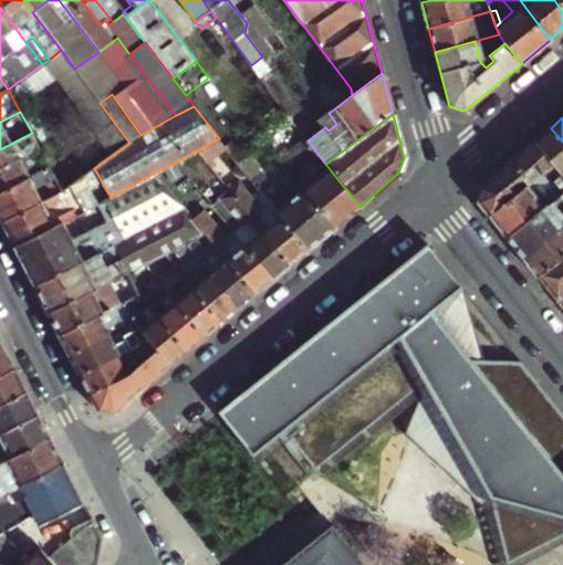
[(562,142),(551,128),(533,142),(553,165),(561,176),(562,177),(562,142)]
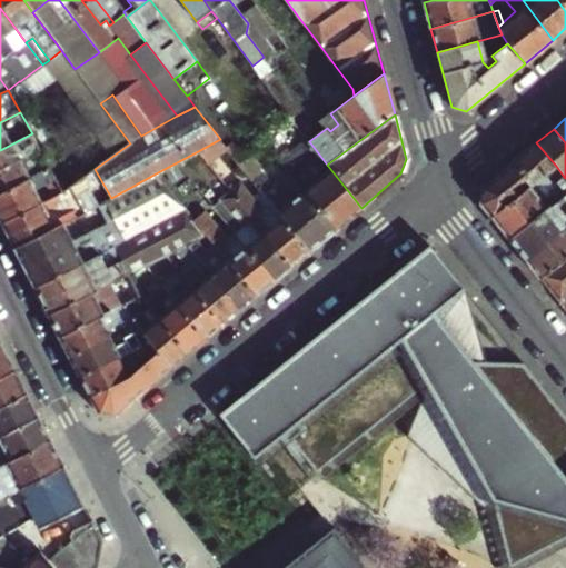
[(32,133),(0,150),(0,170),(40,150),(32,133)]
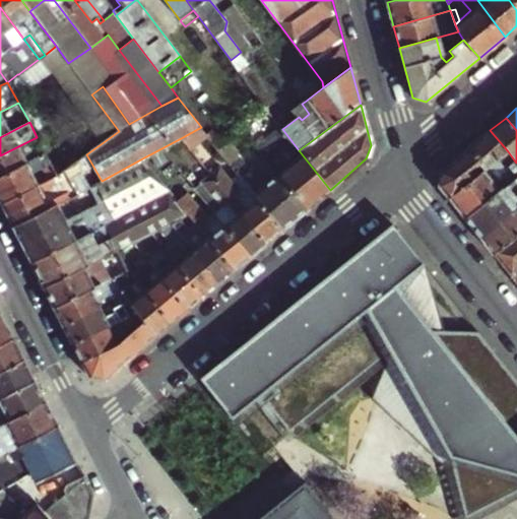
[(277,174),(306,210),(330,190),(299,150),(282,129),(279,126),(270,134),(293,161),(277,174)]
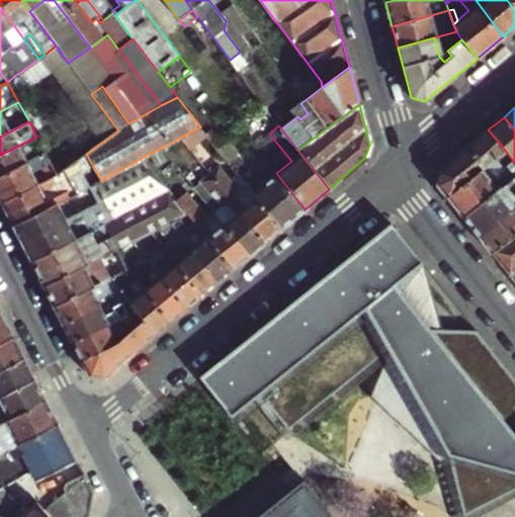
[(180,138),(189,149),(206,135),(200,126),(180,138)]
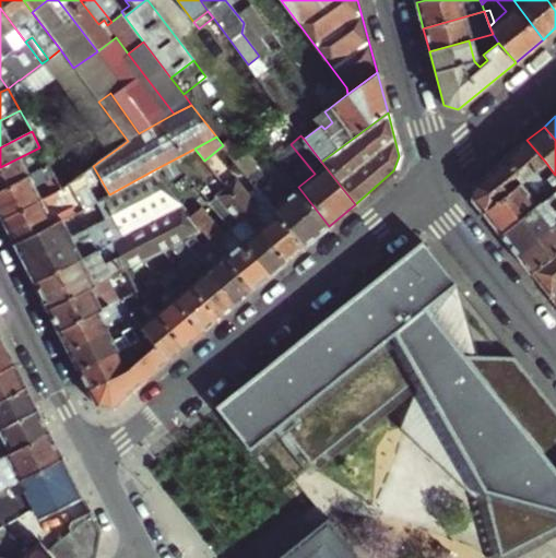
[(527,140),(506,158),(518,174),(528,165),(534,173),(541,167),(546,163),(527,140)]
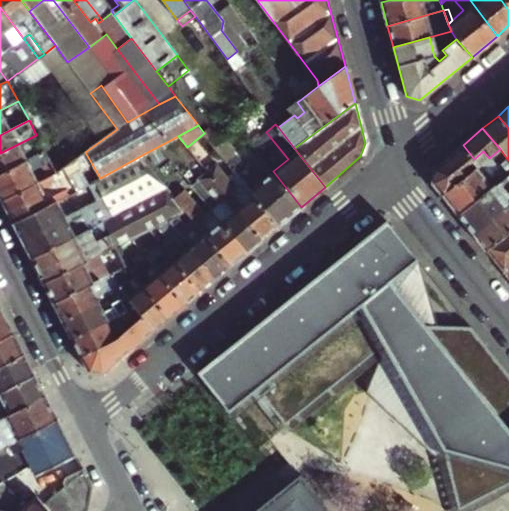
[(0,174),(45,151),(36,135),(0,153),(0,174)]
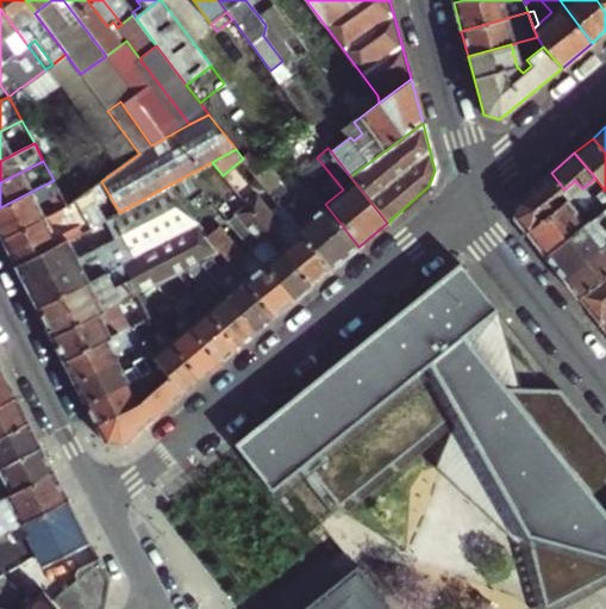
[(514,219),(525,234),(572,198),(568,193),(564,190),(551,173),(517,202),(514,219)]
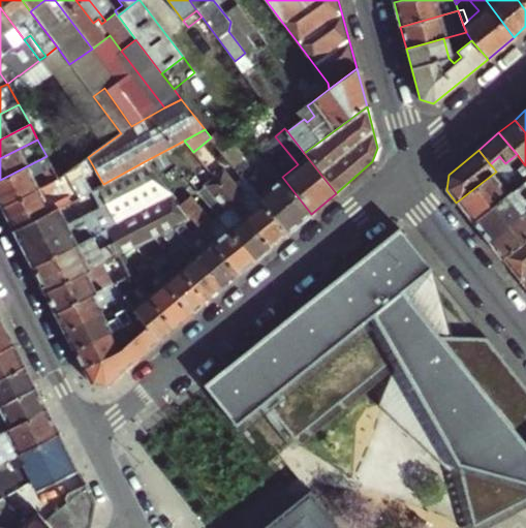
[(0,209),(37,189),(32,177),(42,172),(49,183),(59,178),(47,156),(0,180),(0,209)]
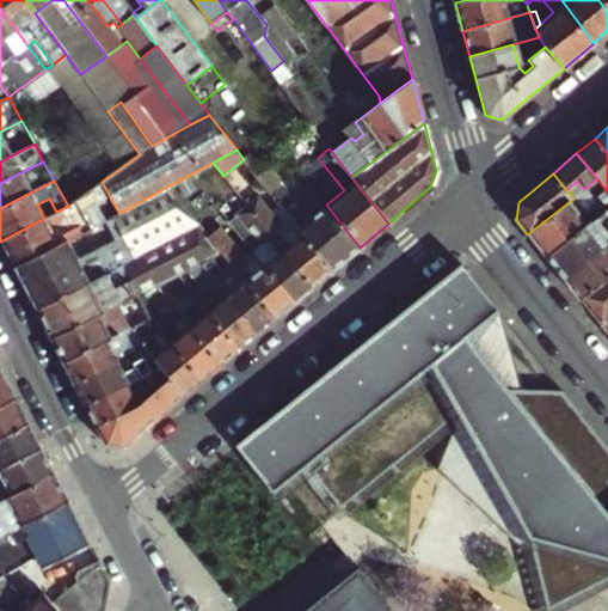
[(120,213),(102,182),(71,203),(74,212),(80,208),(91,228),(106,220),(120,213)]
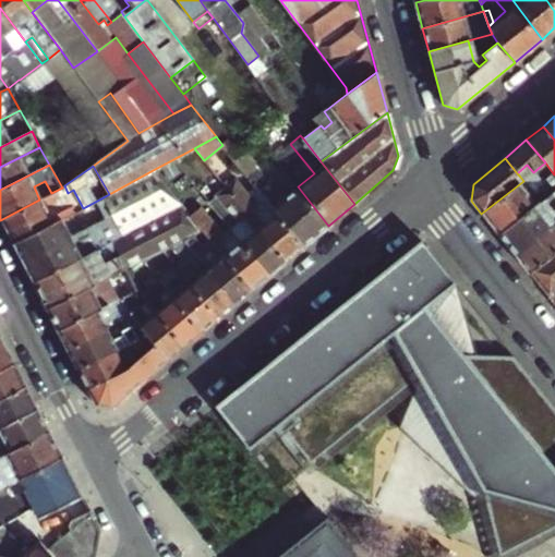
[(549,177),(540,167),(533,172),(541,182),(549,177)]
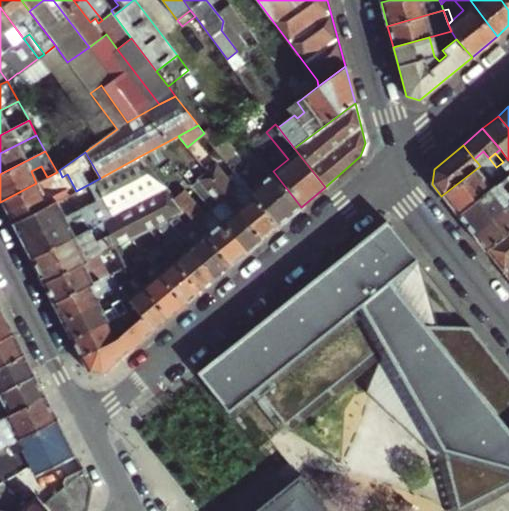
[(57,201),(12,225),(30,259),(166,188),(140,156),(100,178),(89,184),(97,199),(66,216),(57,201)]
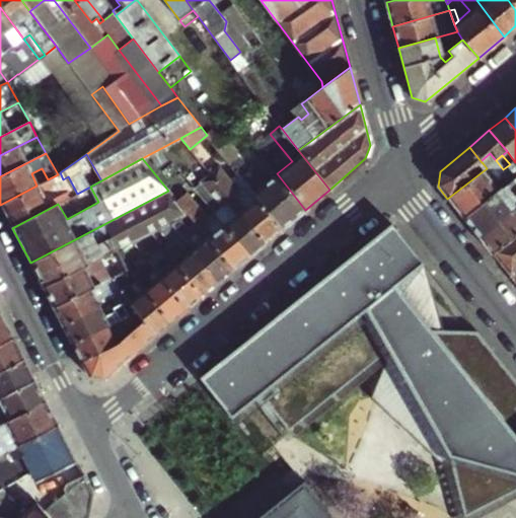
[(282,230),(305,210),(277,173),(264,186),(241,158),(235,163),(238,168),(235,171),(247,187),(282,230)]
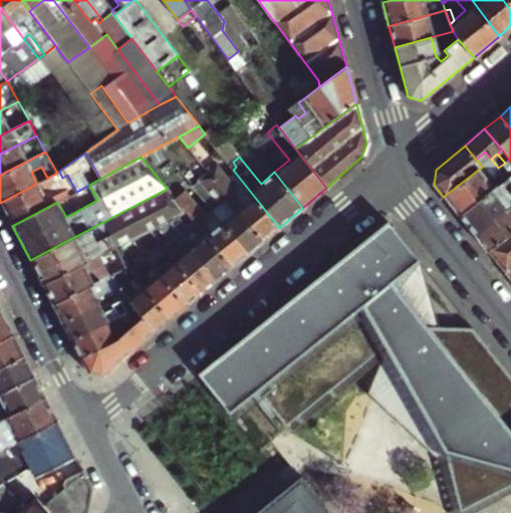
[(486,163),(482,167),(443,197),(459,216),(496,187),(510,175),(510,161),(509,160),(505,163),(498,168),(491,159),(486,163)]
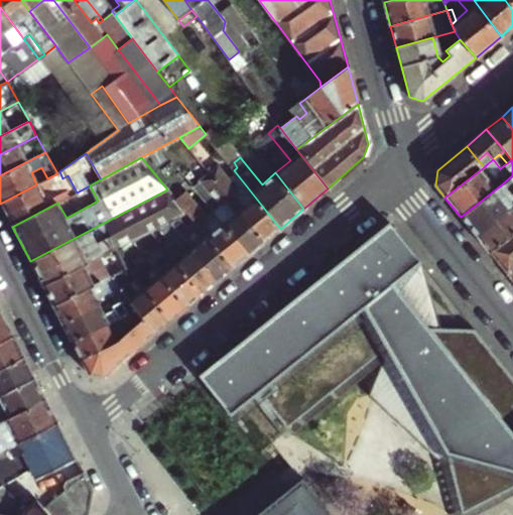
[(280,229),(246,185),(239,190),(219,165),(209,173),(263,243),(280,229)]
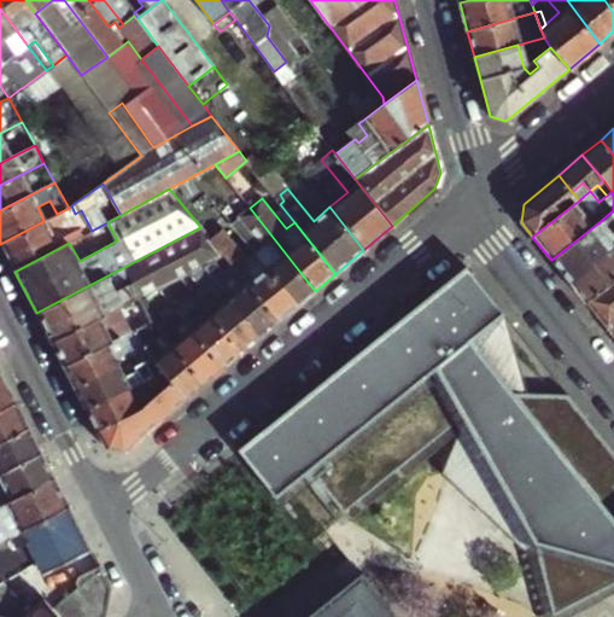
[(256,254),(297,307),(315,291),(250,208),(238,217),(252,236),(262,248),(256,254)]
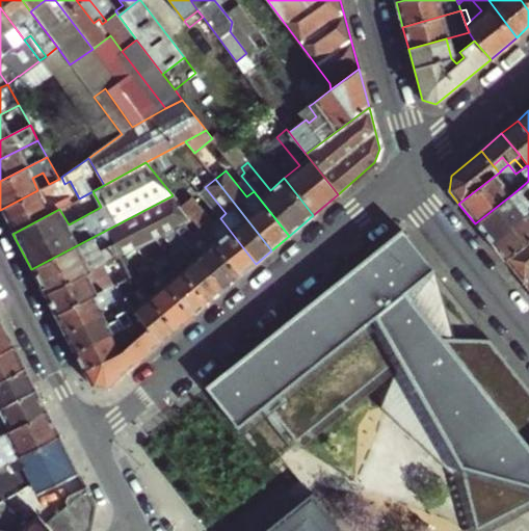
[(45,203),(37,190),(0,210),(12,234),(59,209),(64,206),(59,196),(45,203)]
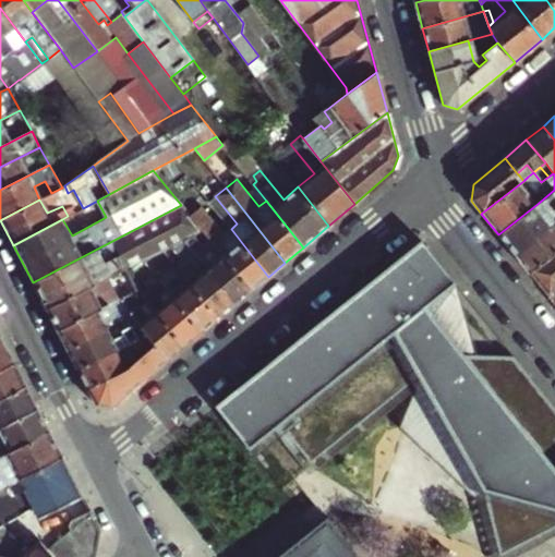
[(554,226),(554,222),(539,203),(498,234),(516,257),(554,226)]
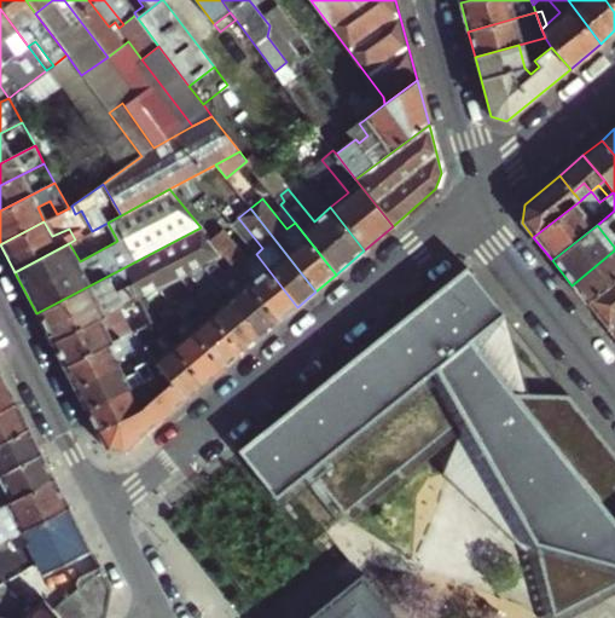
[(201,227),(36,313),(52,344),(137,299),(155,289),(186,272),(198,266),(222,254),(212,240),(201,227)]
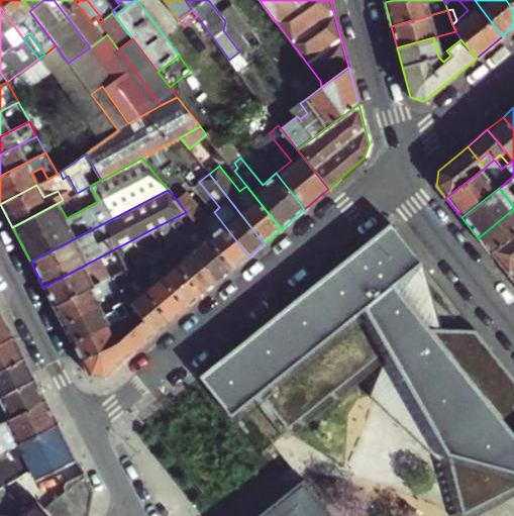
[(193,221),(233,270),(248,256),(214,212),(207,217),(199,207),(187,192),(177,200),(186,212),(193,221)]
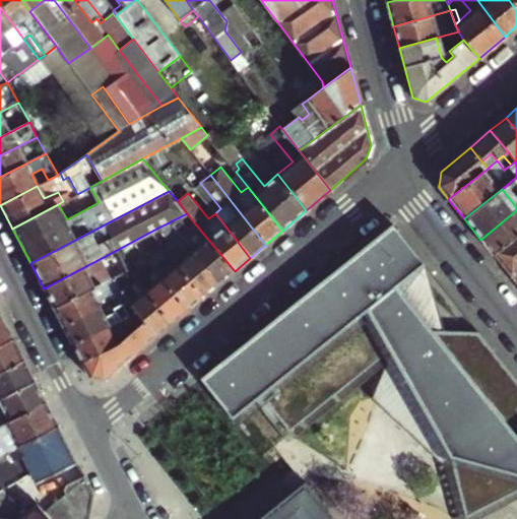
[(206,203),(215,213),(220,208),(212,198),(206,203)]
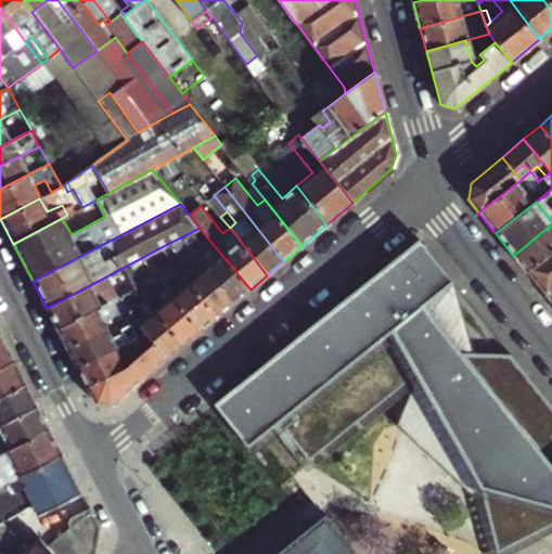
[(222,233),(230,228),(220,217),(214,222),(222,233)]
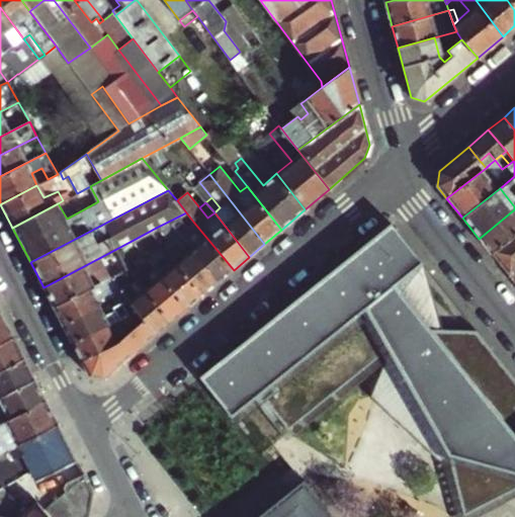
[(492,255),(514,236),(514,209),(479,239),(492,255)]
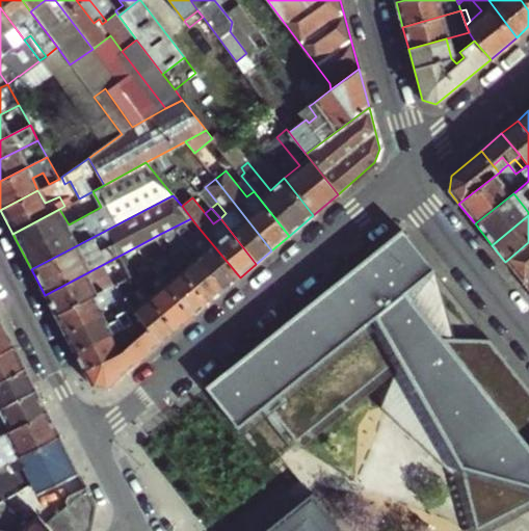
[(223,291),(240,277),(199,228),(185,238),(189,242),(185,245),(223,291)]
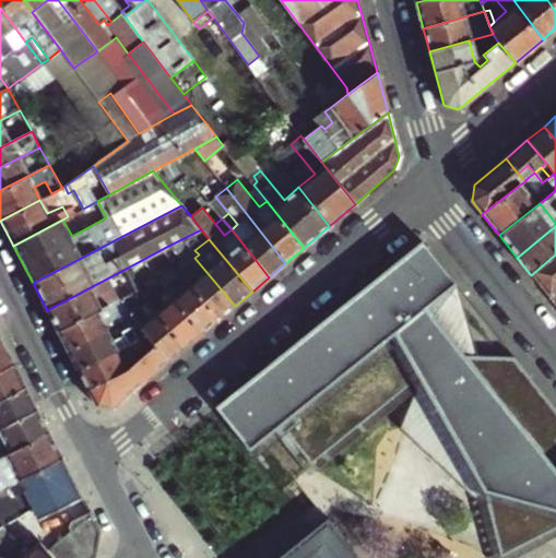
[(174,268),(217,320),(235,306),(194,258),(199,254),(194,250),(190,254),(179,240),(168,246),(181,261),(174,268)]
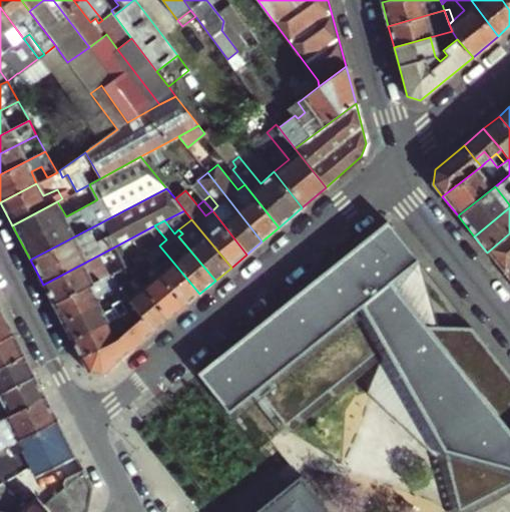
[(389,285),(416,263),(385,224),(199,375),(229,413),(257,391),(284,425),(381,347),(442,453),(458,510),(509,480),(509,380),(469,329),(425,330),(389,285)]
